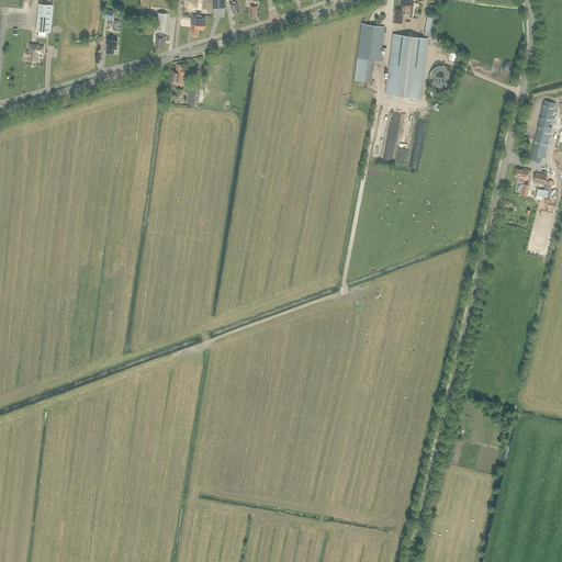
[(233,13),(240,11),(236,0),(231,0),(232,2),(229,3),(233,13)]
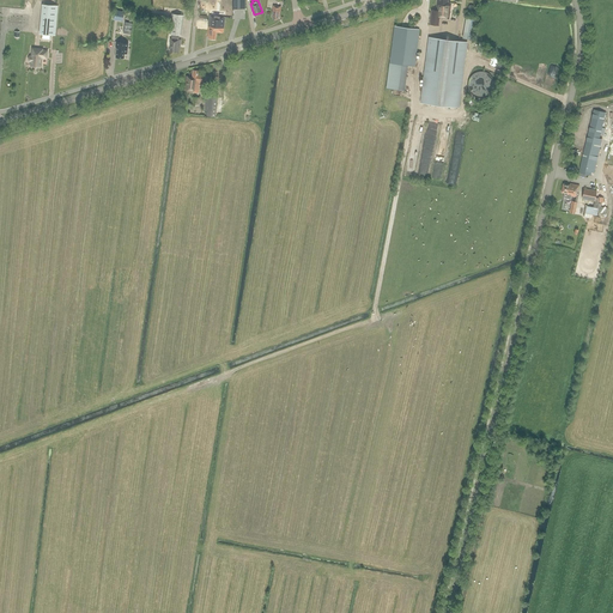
[(448,2),(448,0),(437,0),(436,10),(432,10),(430,24),(439,25),(441,18),(449,19),(451,2),(448,2)]
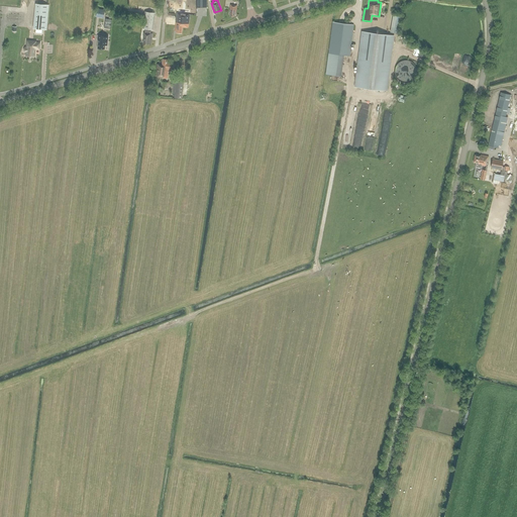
[(49,5),(35,4),(33,29),(47,30),(49,5)]
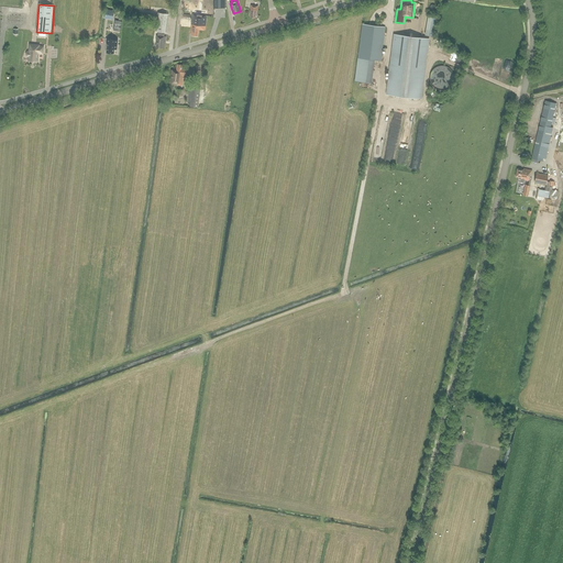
[(105,19),(113,20),(114,11),(106,10),(105,19)]
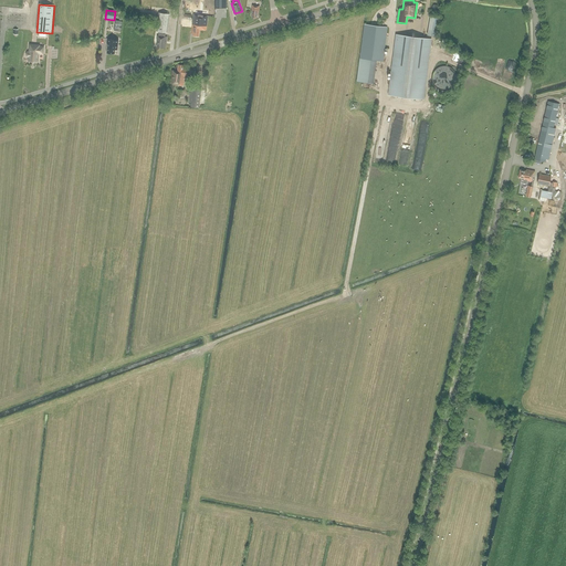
[(167,32),(169,14),(158,13),(156,31),(158,32),(158,35),(157,35),(157,40),(158,41),(157,48),(165,49),(167,37),(165,37),(165,32),(167,32)]
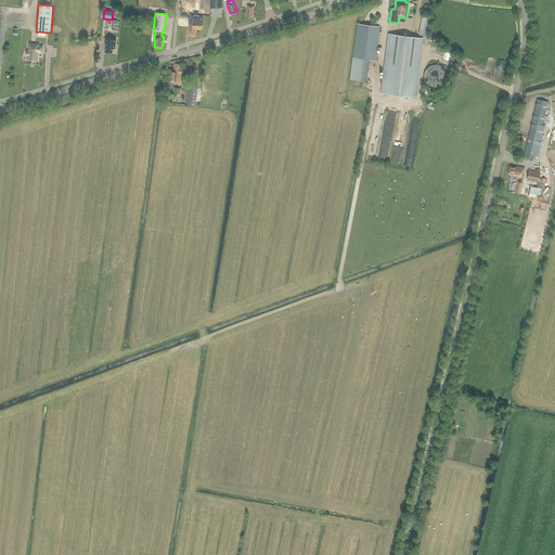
[(202,29),(204,16),(202,16),(203,15),(190,14),(189,34),(190,34),(190,36),(195,36),(195,29),(202,29)]
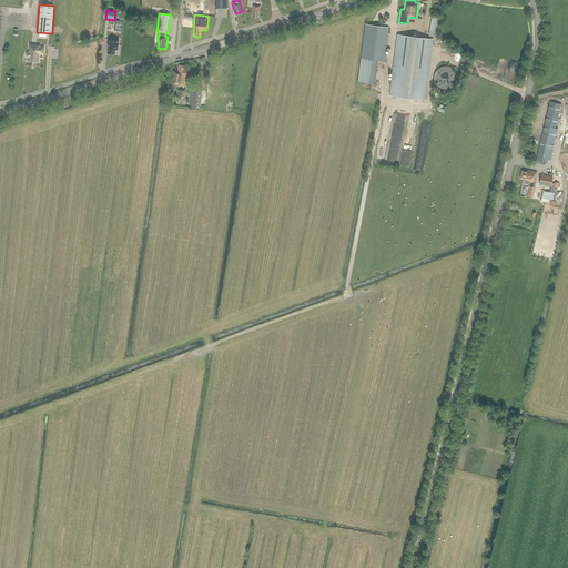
[(438,37),(442,17),(432,14),(428,36),(438,37)]
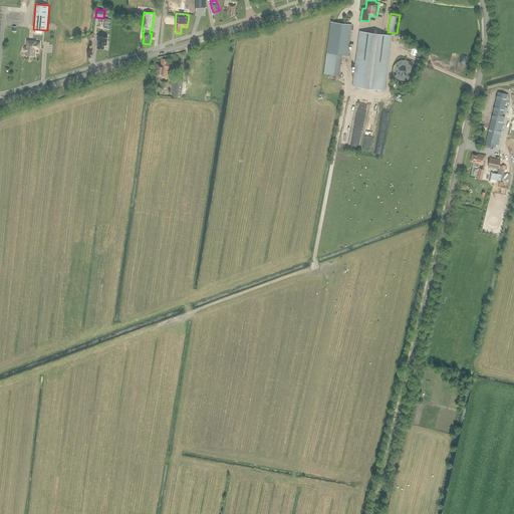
[(105,18),(103,28),(110,29),(111,19),(105,18)]
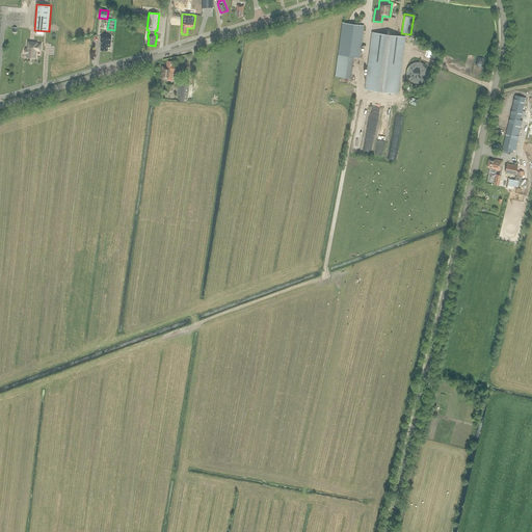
[(360,58),(364,26),(343,23),(339,55),(360,58)]
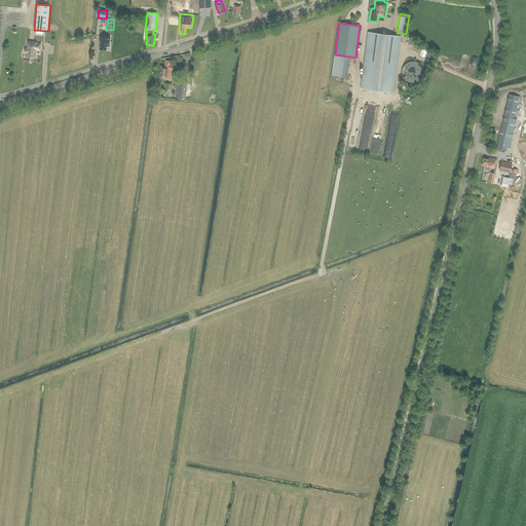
[(393,92),(401,37),(369,33),(362,88),(393,92)]
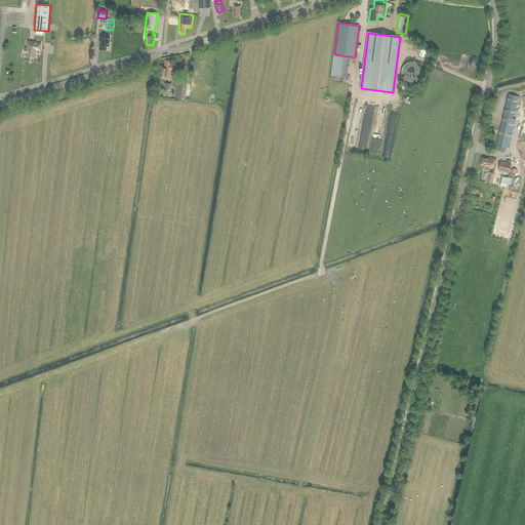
[(99,49),(107,50),(107,47),(110,47),(111,37),(99,36),(99,41),(101,41),(99,49)]
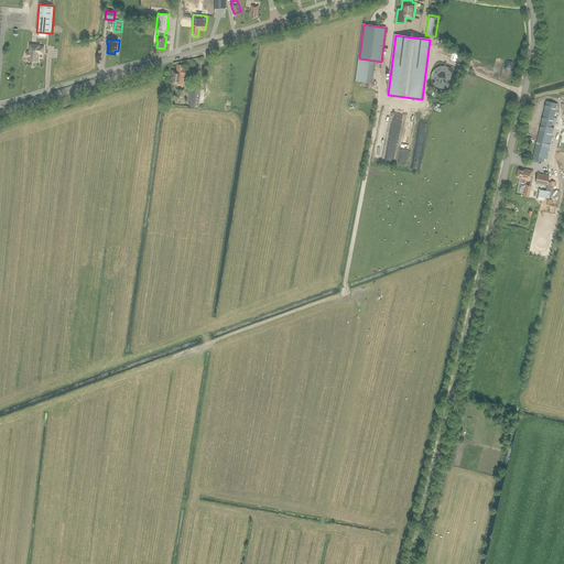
[(44,55),(44,46),(41,46),(41,45),(30,44),(29,52),(28,52),(26,53),(26,56),(28,57),(28,62),(39,63),(40,54),(44,55)]
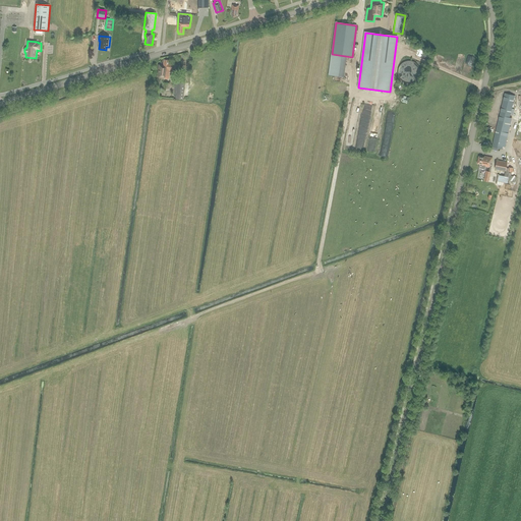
[(172,69),(173,65),(170,64),(170,62),(169,62),(169,60),(164,59),(163,65),(159,65),(157,76),(161,77),(161,78),(169,79),(170,69),(172,69)]
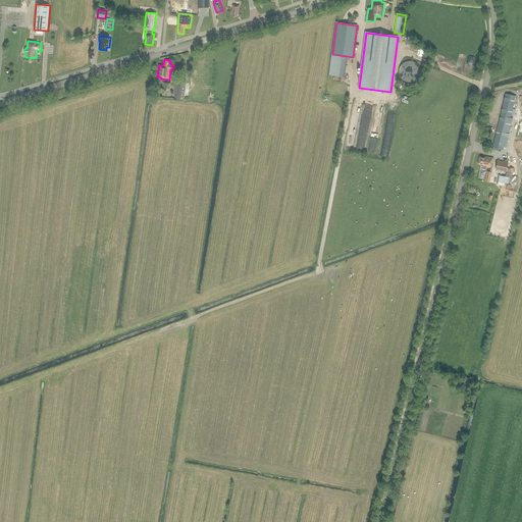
[(184,100),(186,84),(178,83),(176,99),(184,100)]
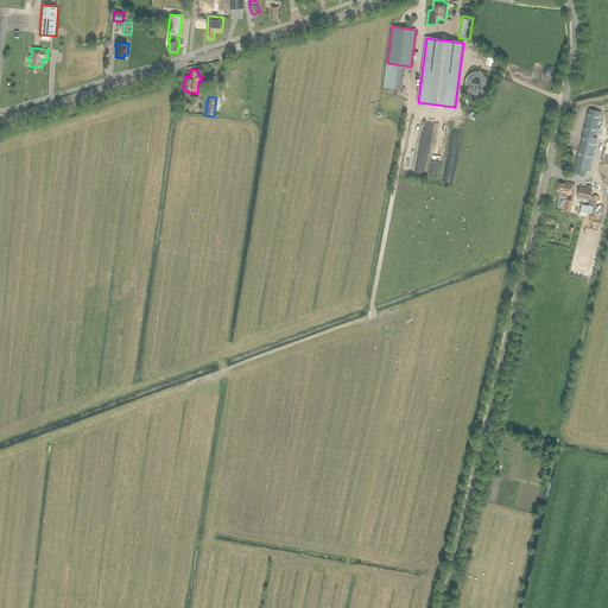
[(597,138),(595,137),(601,112),(589,109),(574,171),(586,173),(587,171),(589,171),(597,138)]
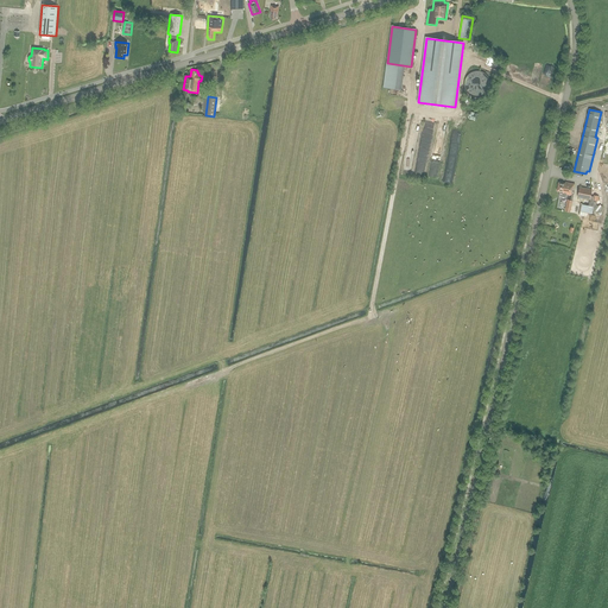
[(425,175),(431,147),(422,145),(416,172),(425,175)]
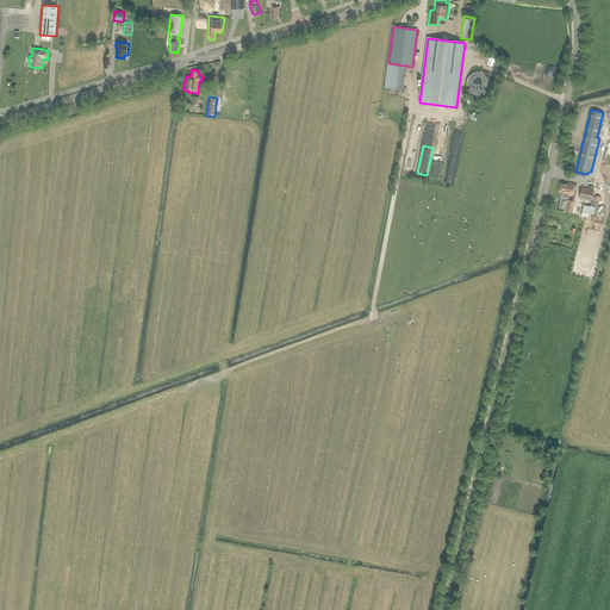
[(577,185),(567,182),(567,184),(567,185),(560,184),(559,192),(565,193),(565,194),(568,194),(568,195),(574,197),(576,191),(577,185)]
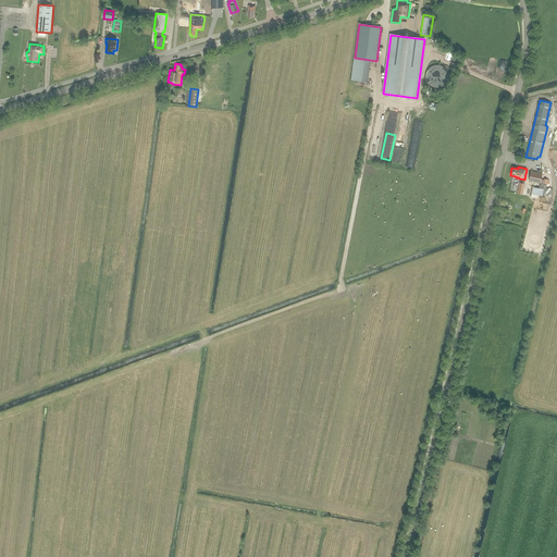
[(531,172),(529,181),(536,182),(541,183),(544,184),(547,184),(548,180),(544,178),(544,180),(542,178),(542,174),(531,172)]
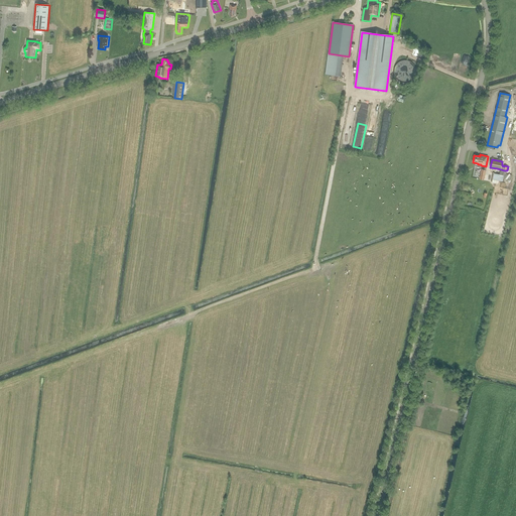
[(494,168),(491,182),(497,183),(499,174),(504,175),(505,170),(494,168)]
